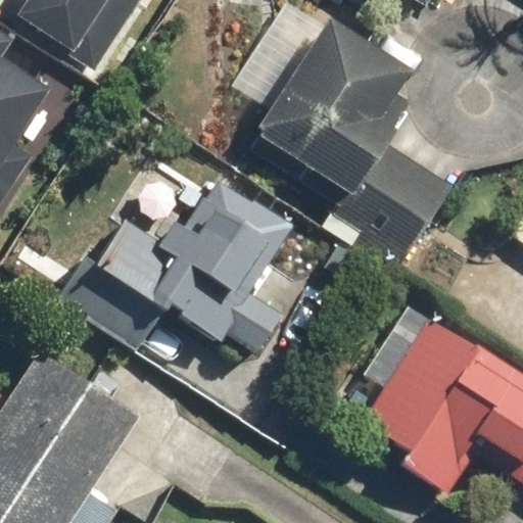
[(28,0),(16,18),(79,57),(113,0),(28,0)]
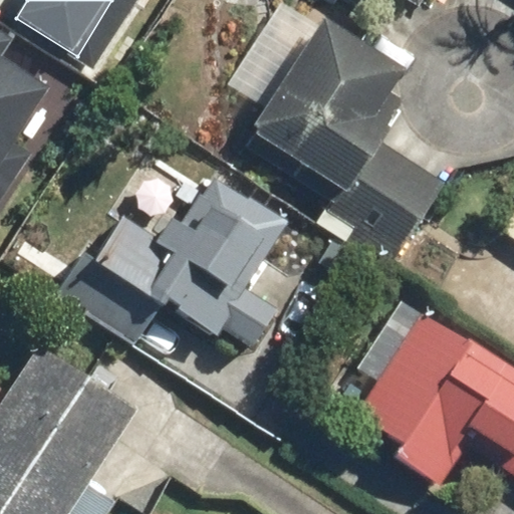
[(408,0),(438,18),(449,0),(408,0)]
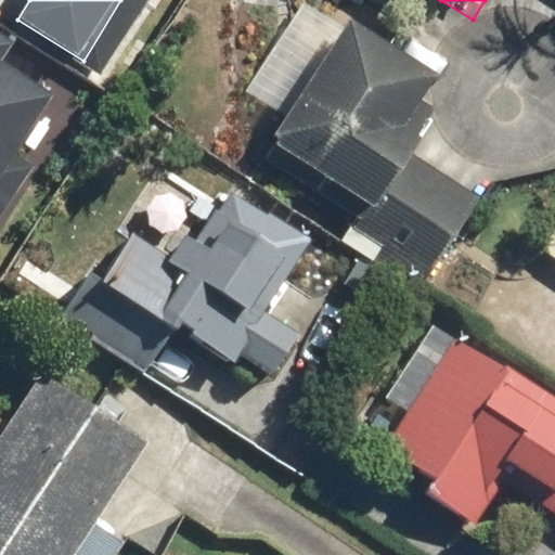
[(349,215),(350,213),(360,219),(355,228),(430,275),(479,198),(409,154),(438,108),(424,100),(439,75),(349,18),(260,159),(349,215)]
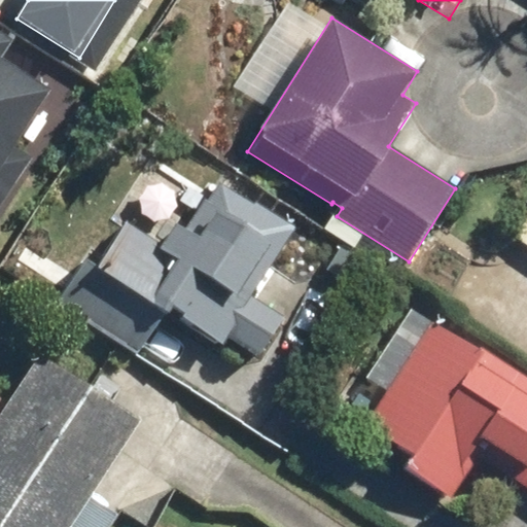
[(0,217),(36,160),(16,148),(63,73),(0,35),(0,217)]
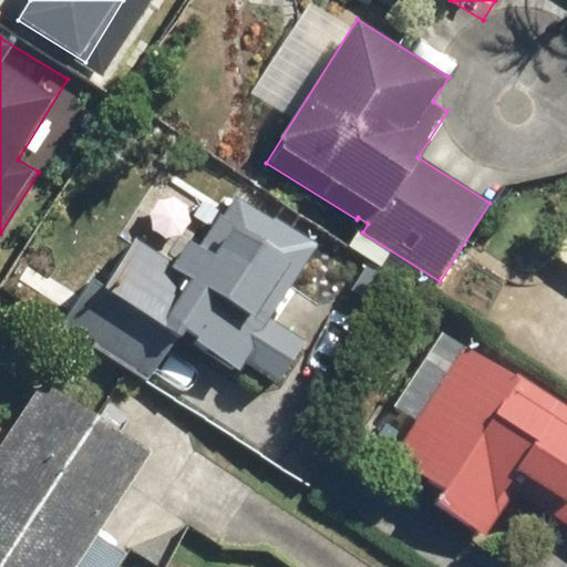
[(243,371),(246,366),(280,387),(312,334),(278,313),(319,248),(237,197),(206,248),(193,240),(177,267),(121,232),(59,330),(147,385),(181,333),(243,371)]
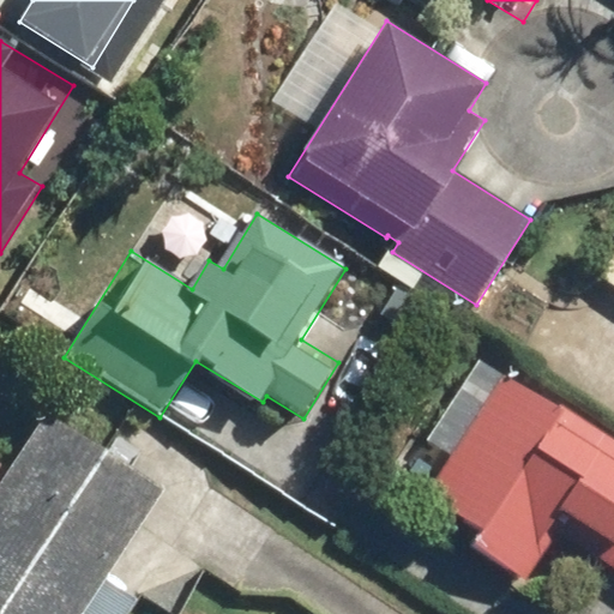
[(613,288),(613,253),(597,276),(613,288)]
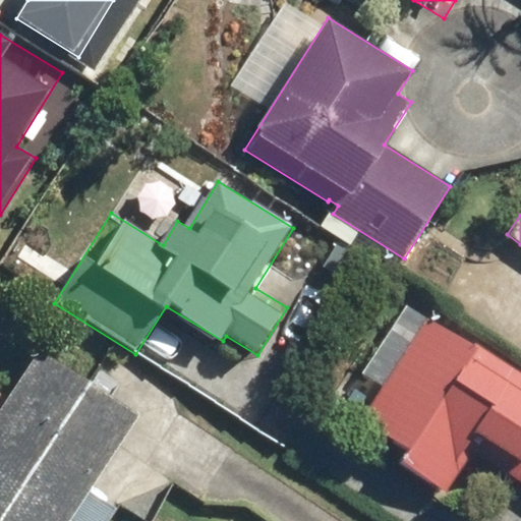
[(454,497),(477,460),(520,486),(520,377),(515,373),(516,372),(425,315),(360,420),(408,450),(399,463),(454,497)]
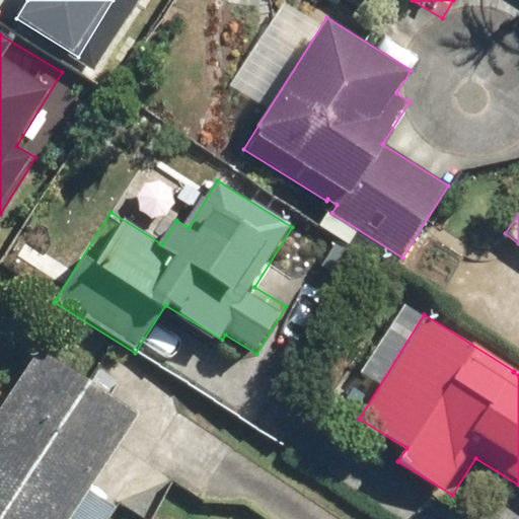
[(72,518),(135,417),(31,354),(0,405),(0,518),(72,518)]
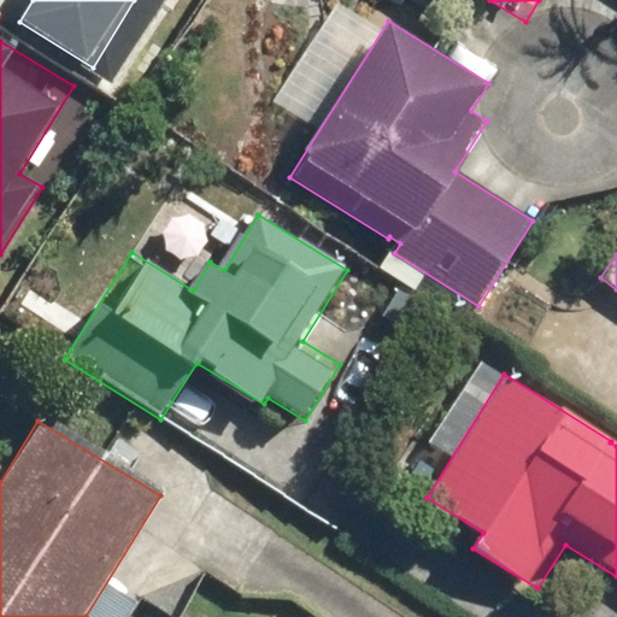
All buildings are outlined.
